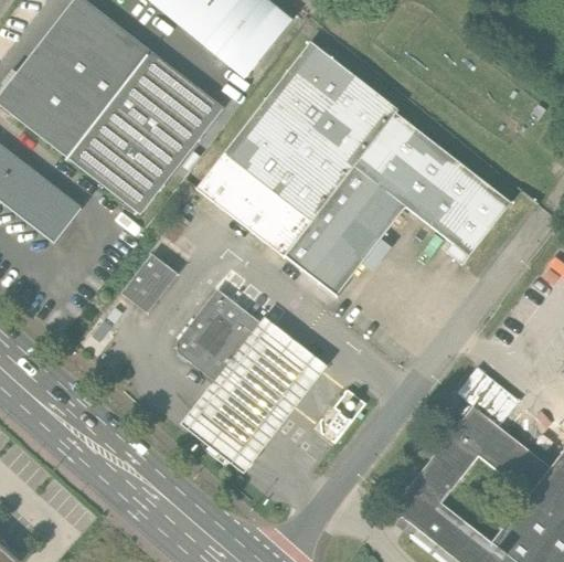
[(153,0),(245,75),(290,20),(266,0),(153,0)]
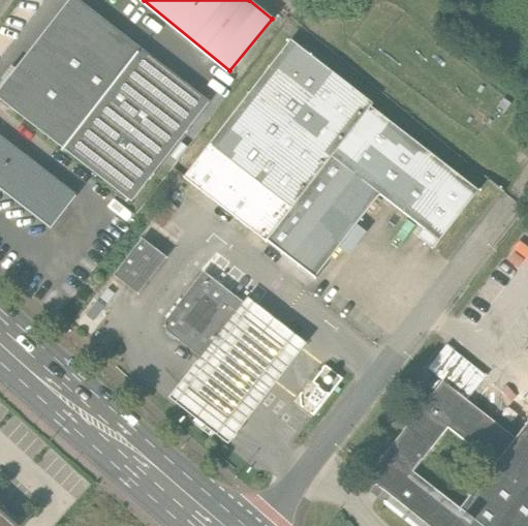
[(67,4),(0,90),(0,93),(133,196),(202,109),(67,4)]
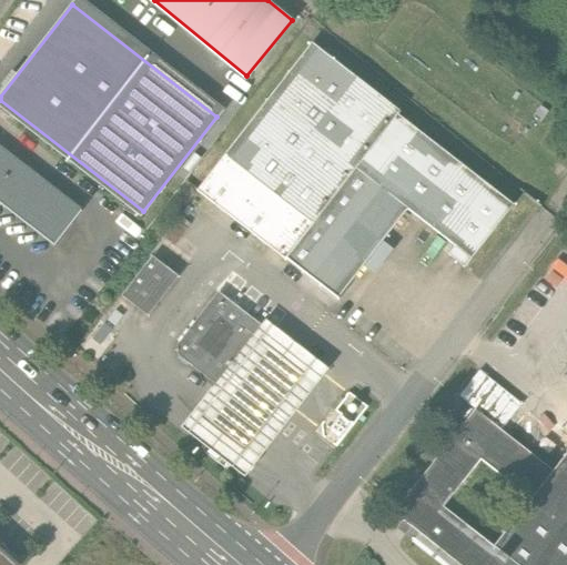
[(313,41),(199,188),(287,256),(338,296),(408,208),(455,244),(449,253),(465,266),(514,203),(398,113),(401,110),(313,41)]
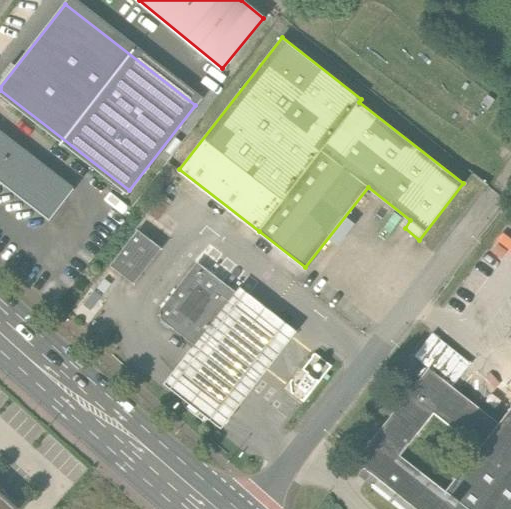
[(0,181),(50,220),(74,188),(0,129),(0,181)]
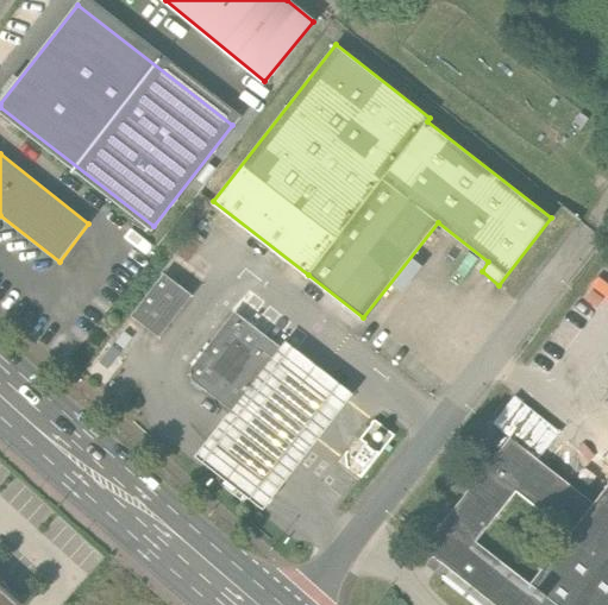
[(165,273),(133,315),(160,335),(192,295),(165,273)]
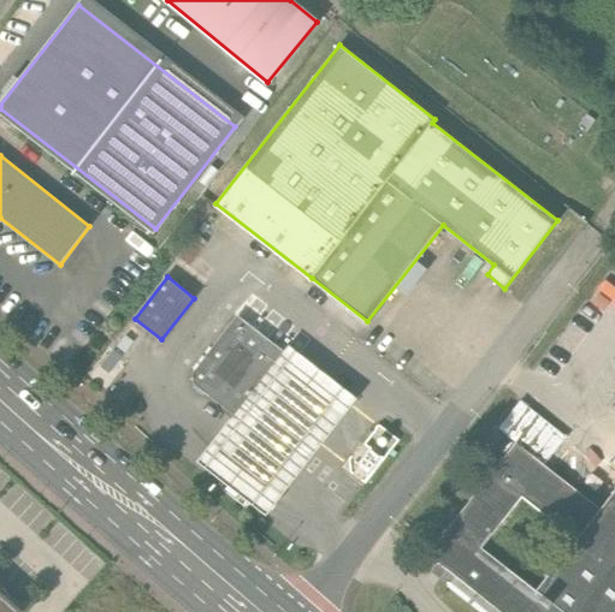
[(194,373),(195,382),(240,417),(289,354),(237,315),(194,373)]
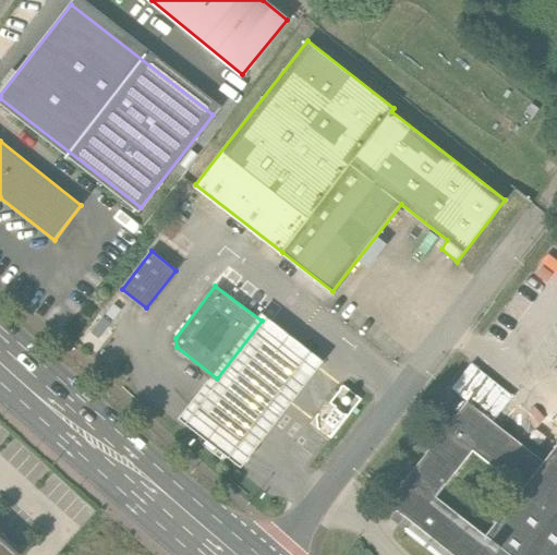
[(324,361),(262,312),(194,398),(179,418),(241,466),(255,447),(324,361)]
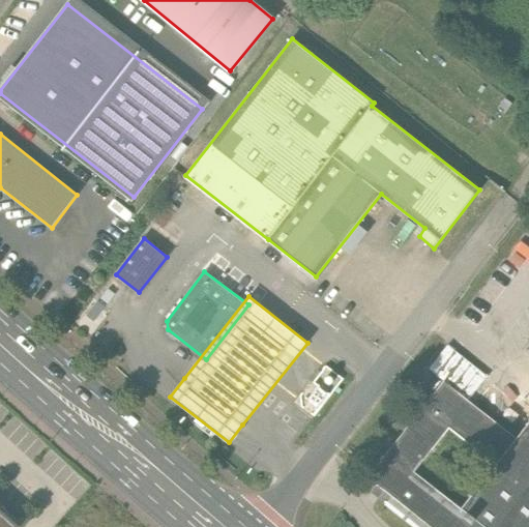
[(343,378),(325,363),(296,401),(313,414),(343,378)]
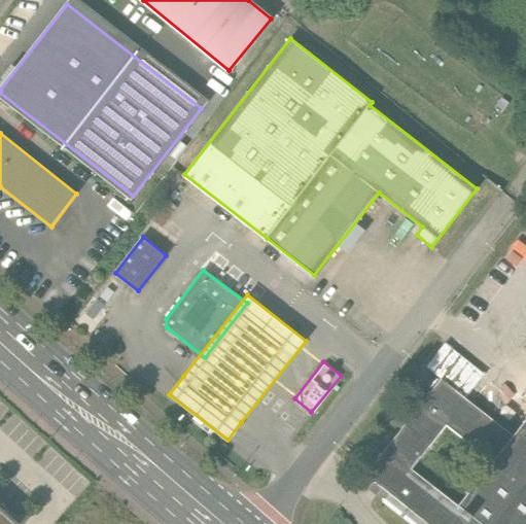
[(366,480),(424,523),(486,523),(462,505),(415,469),(450,424),(497,460),(516,435),(444,380),(366,480)]
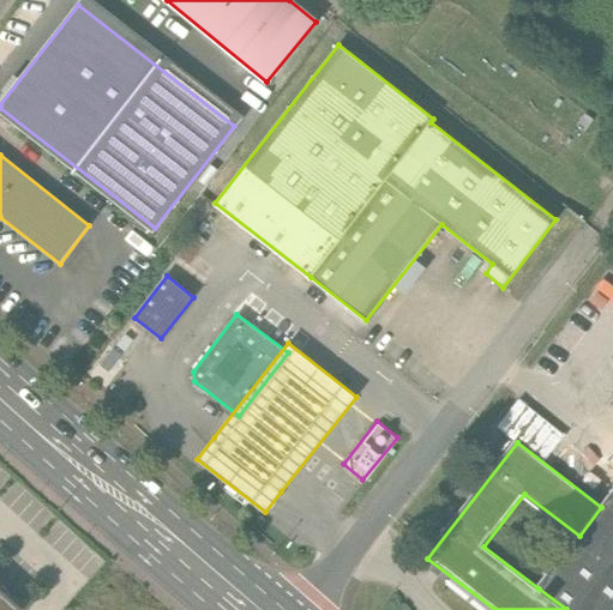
[(580,536),(539,589),(566,609),(612,609),(612,491),(601,507),(580,536)]
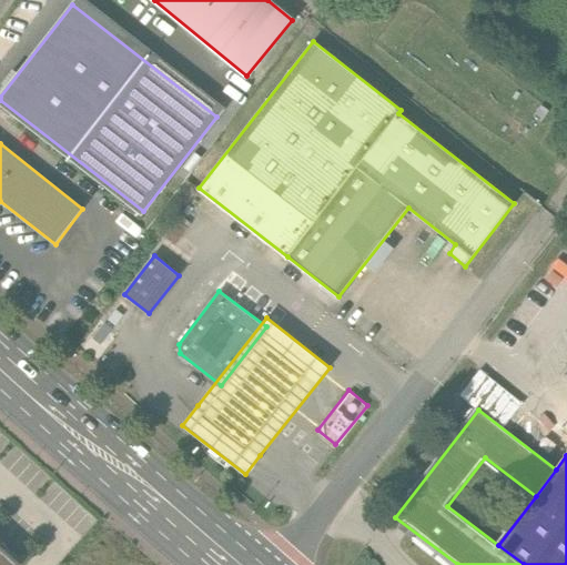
[(0,564),(19,564),(21,564),(0,544),(0,564)]
